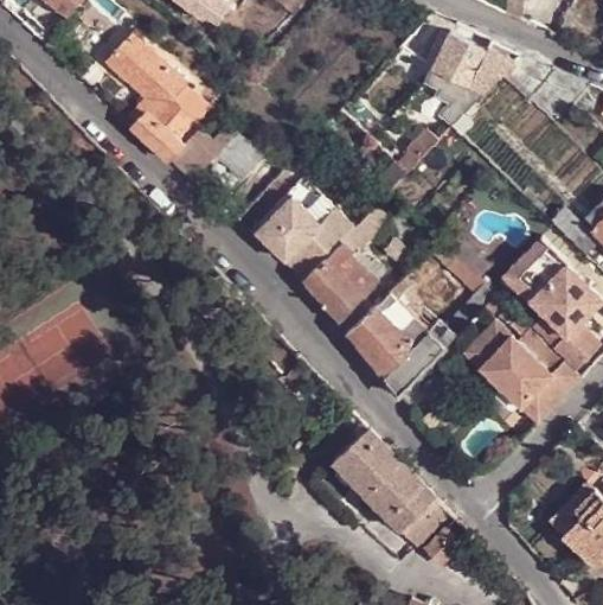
[(44,0),(66,19),(81,0),(44,0)]
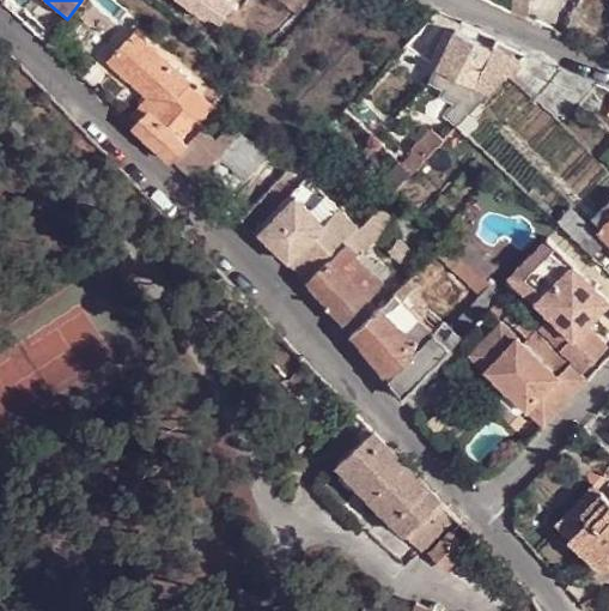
[(275,0),(294,14),(306,0),(275,0)]
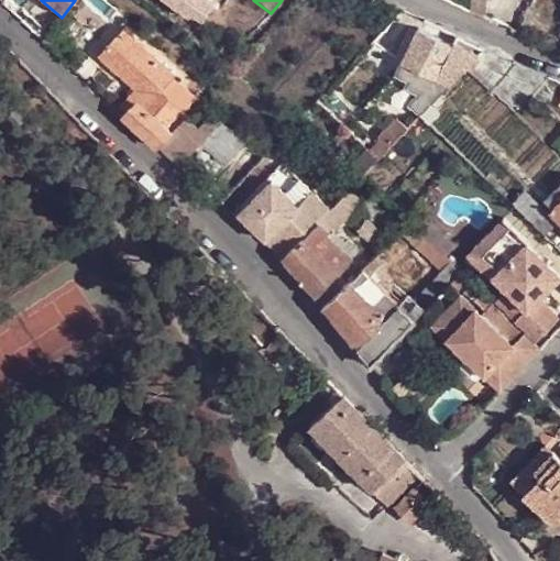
[(429,78),(432,81),(451,46),(417,29),(399,64),(429,78)]
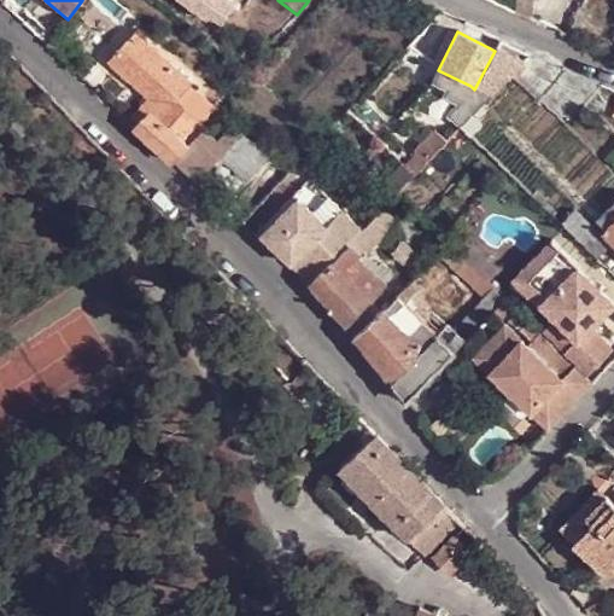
[(136,128),(150,115),(167,97),(175,103),(185,93),(191,86),(134,34),(129,40),(105,67),(144,103),(128,121),(136,128)]
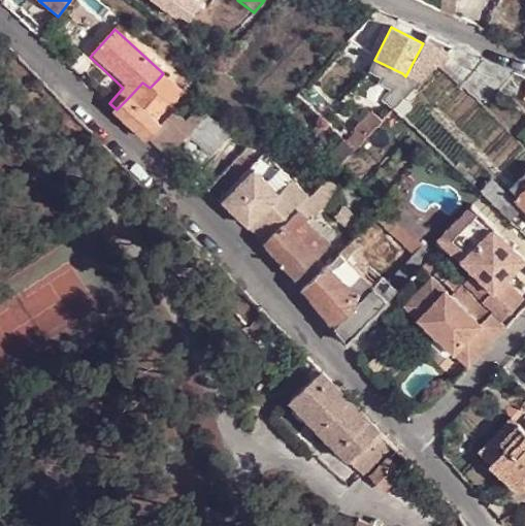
[(452,48),(426,36),(423,43),(405,76),(419,84),(436,66),(452,48)]
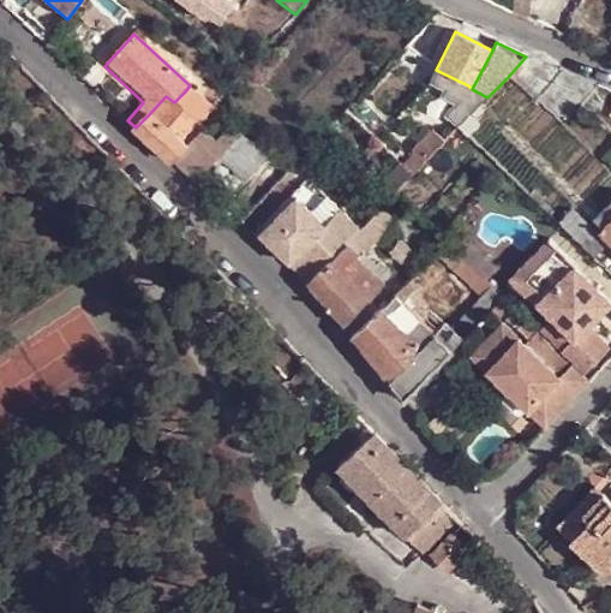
[(562,71),(526,57),(508,77),(535,102),(561,129),(600,88),(562,71)]
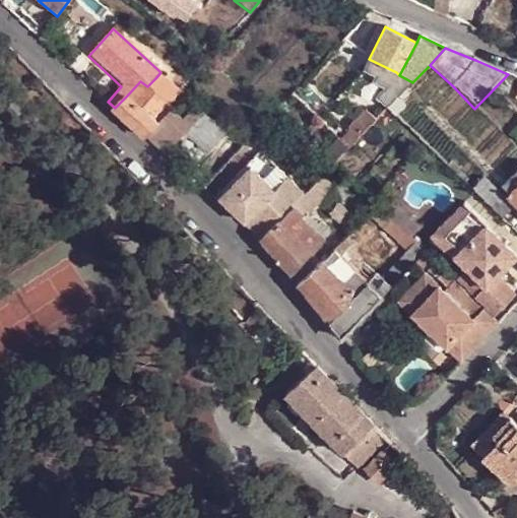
[(396,72),(369,59),(362,75),(388,88),(392,85),(400,94),(412,82),(399,75),(396,72)]
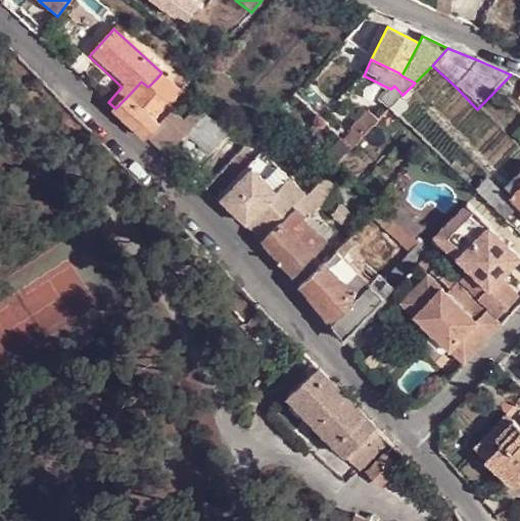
[(141,82),(127,97),(154,122),(170,107),(148,87),(141,82)]
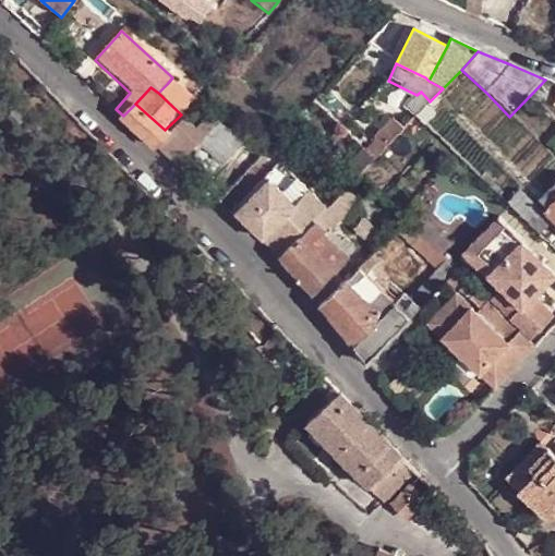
[(406,107),(414,118),(425,107),(430,101),(421,92),(417,95),(406,107)]
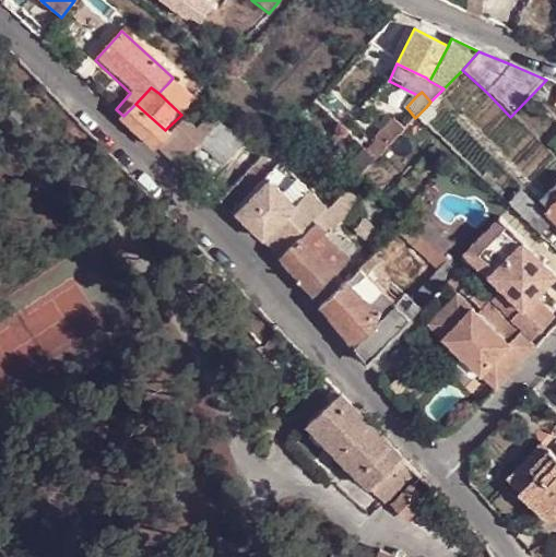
[(156,147),(168,135),(169,134),(165,130),(135,104),(123,116),(156,147)]
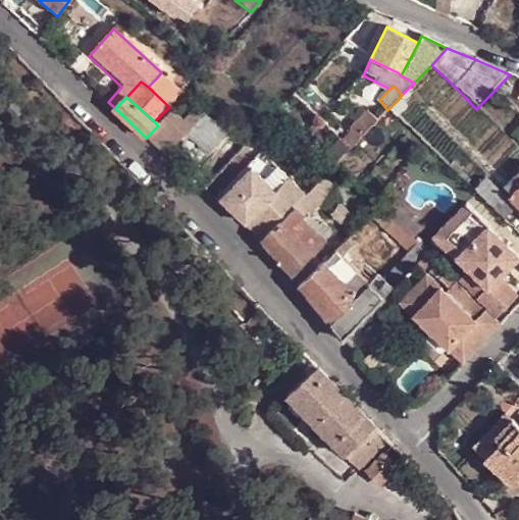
[(405,107),(398,100),(387,110),(396,116),(405,107)]
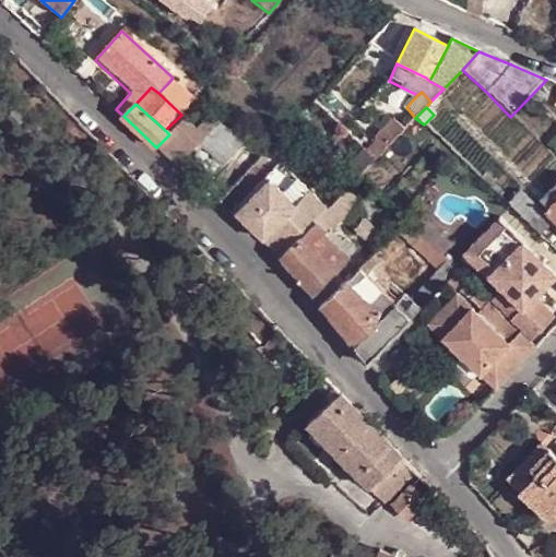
[(223,164),(241,143),(210,115),(192,134),(196,138),(223,164)]
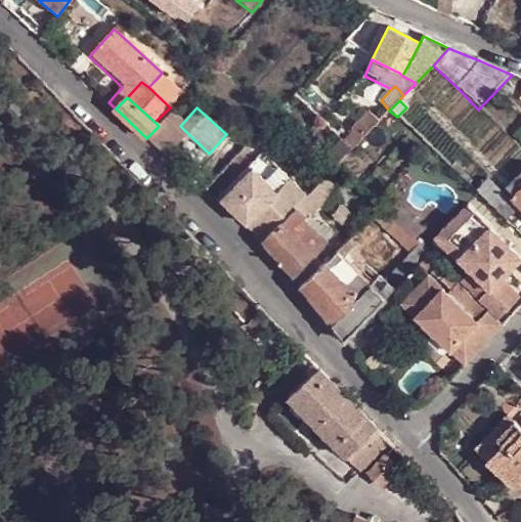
[(354,130),(343,141),(344,142),(351,149),(362,137),(378,121),(368,113),(352,129),(354,130)]
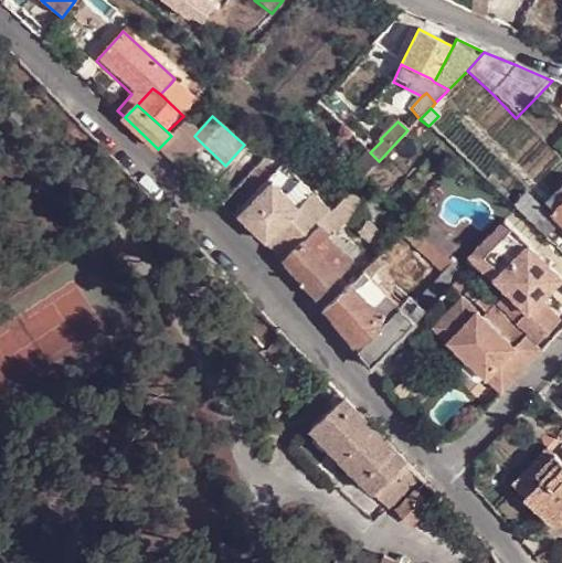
[(194,136),(182,124),(171,136),(170,137),(186,151),(198,139),(194,136)]
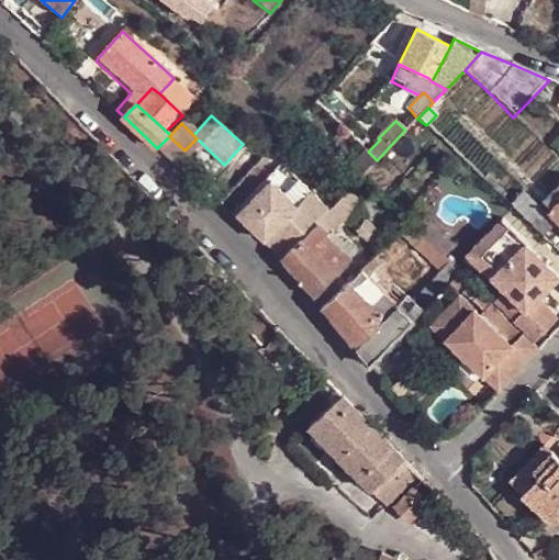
[(172,163),(185,150),(169,136),(157,148),(172,163)]
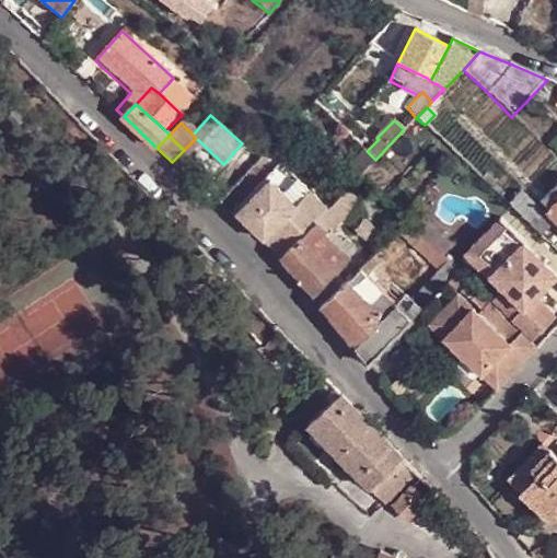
[(351,171),(358,177),(359,176),(375,160),(368,152),(351,171)]
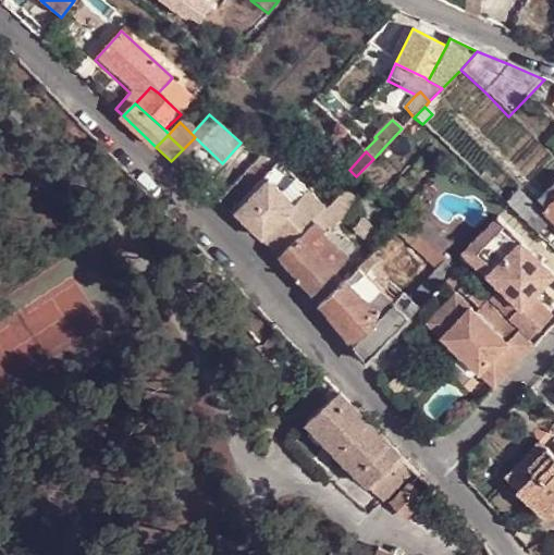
[(263,174),(268,177),(312,222),(323,212),(273,163),(263,174)]
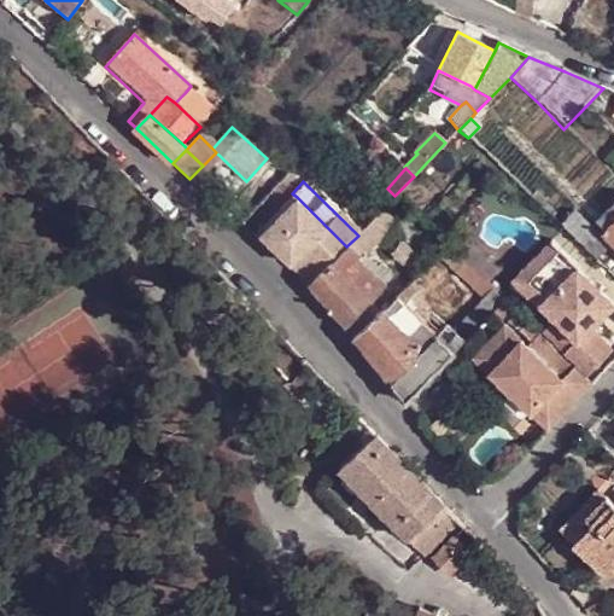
[(297,197),(259,238),(309,284),(346,247),(297,197)]
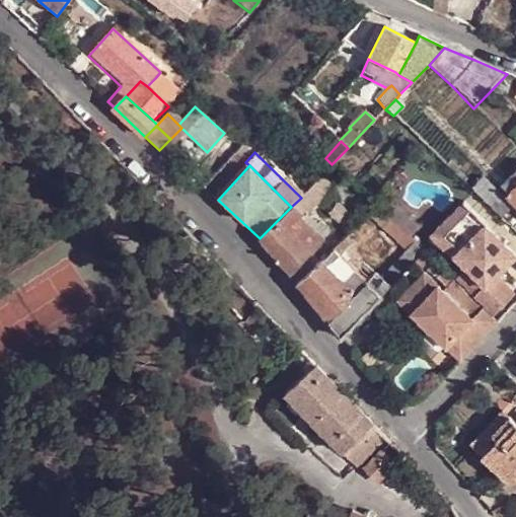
[(507,196),(515,186),(515,172),(501,189),(507,196)]
